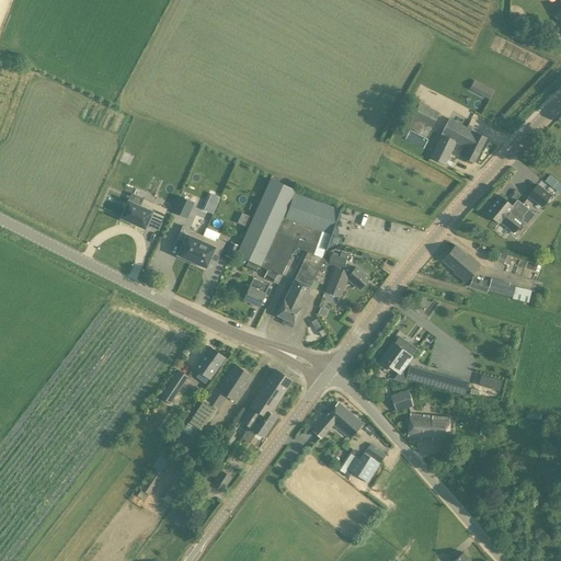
[(488,101),(493,88),(473,79),(468,92),(488,101)]
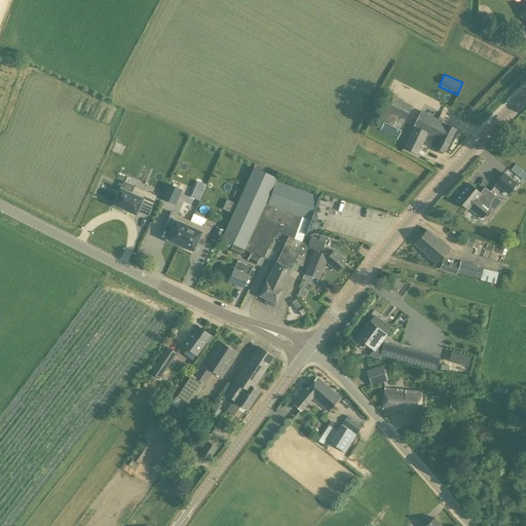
[(393,124),(398,116),(405,120),(412,106),(392,97),(382,118),(393,124)]
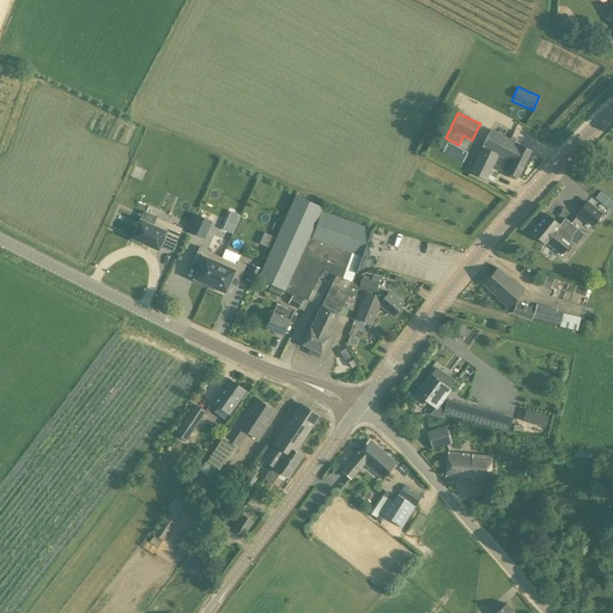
[(517,177),(530,151),(515,143),(490,129),(468,171),(486,180),(498,156),(507,161),(502,169),(517,177)]
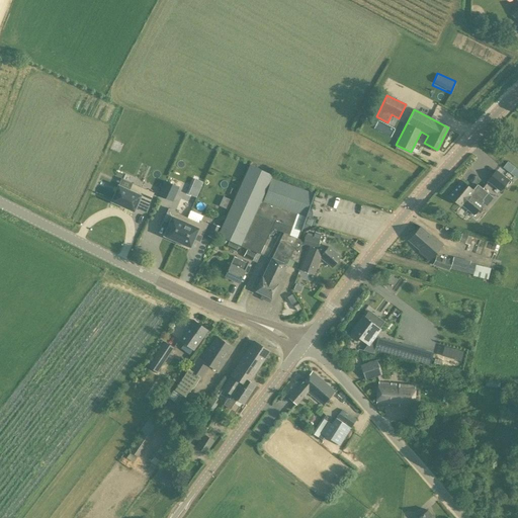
[(271,228),(283,233),(289,235),(296,213),(306,217),(314,193),(271,178),(264,200),(261,199),(272,175),(250,165),(222,227),(218,236),(227,240),(260,254),(271,228)]
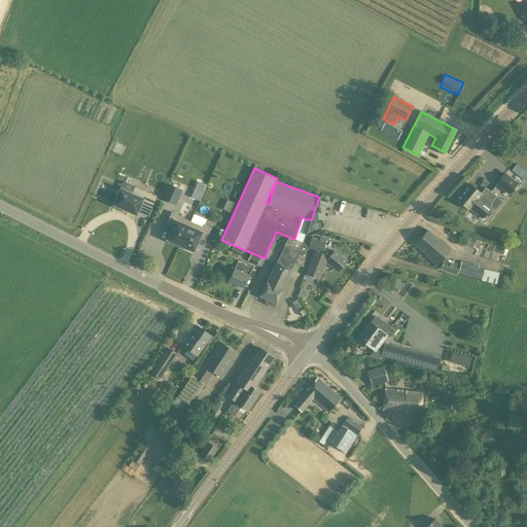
[(504,174),(497,184),(508,194),(517,184),(504,174)]
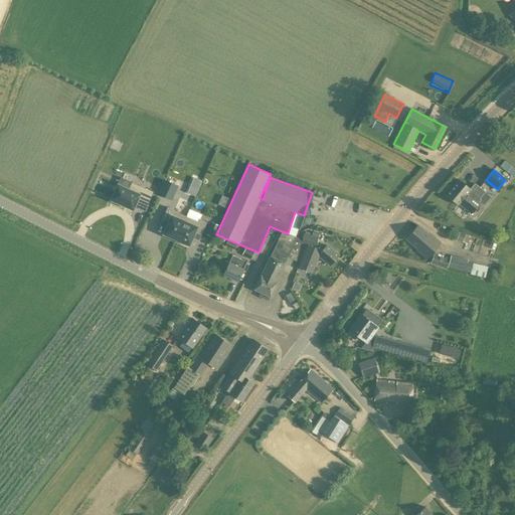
[(187,193),(195,196),(201,181),(194,178),(187,193)]
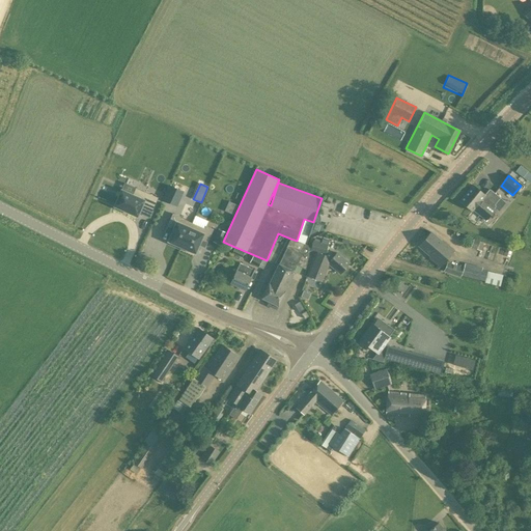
[(170,185),(164,198),(176,204),(184,191),(170,185)]
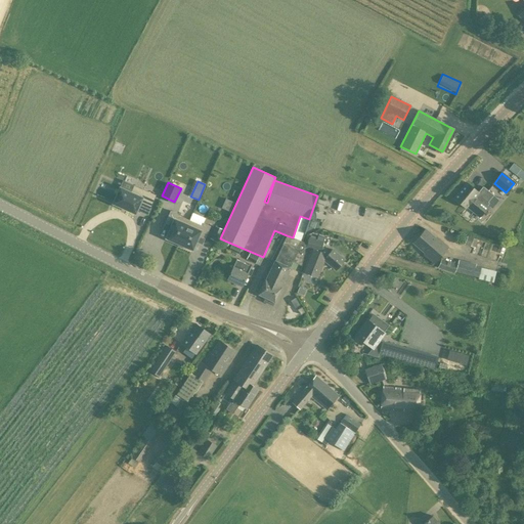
[(466,209),(467,207),(479,218),(488,207),(487,205),(488,203),(487,202),(492,194),(482,186),(478,191),(467,182),(453,199),(466,209)]
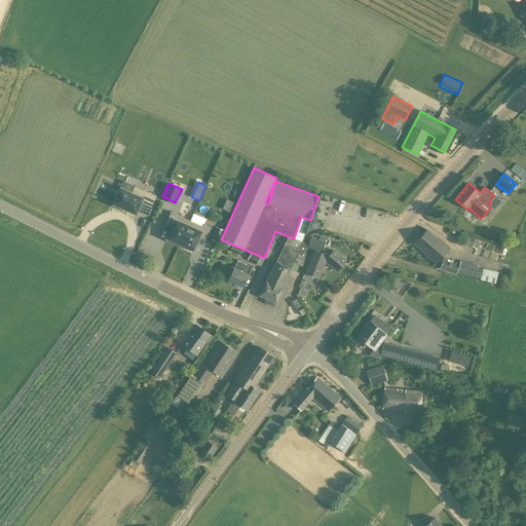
[(121,187),(114,203),(136,213),(140,202),(151,208),(157,195),(135,186),(132,192),(121,187)]
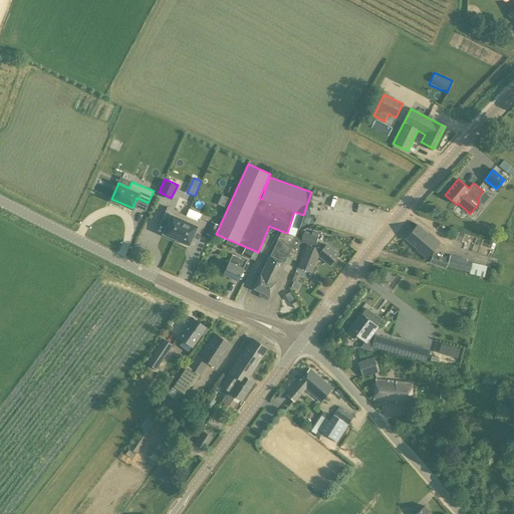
[(226,207),(229,197),(221,194),(218,204),(226,207)]
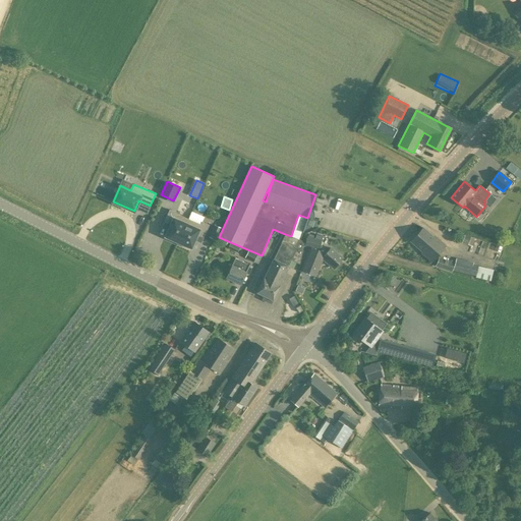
[(170,210),(164,223),(170,225),(165,236),(167,237),(166,239),(173,241),(174,240),(178,242),(188,219),(176,214),(176,213),(170,210)]
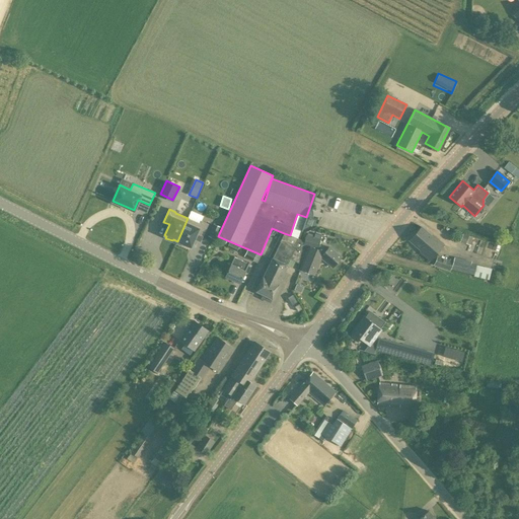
[(188,218),(177,241),(181,243),(181,244),(188,247),(189,246),(191,247),(196,236),(202,239),(208,226),(201,223),(200,224),(188,218)]
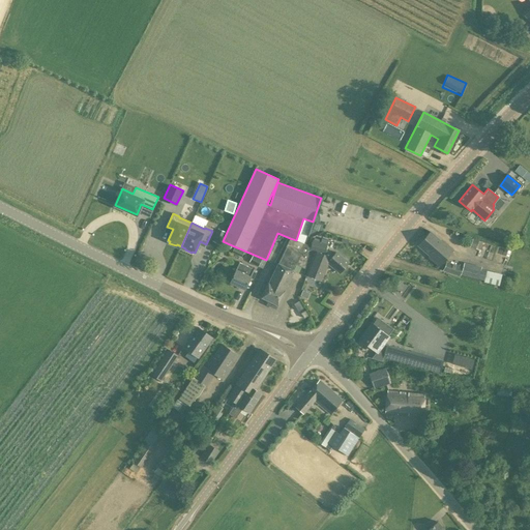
[(217,230),(212,241),(218,244),(224,233),(217,230)]
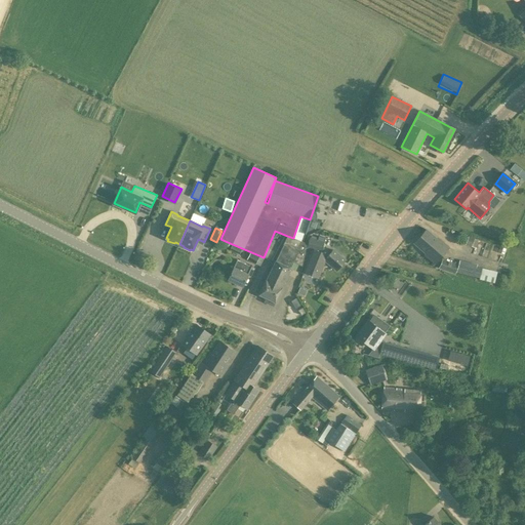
[(435,265),(449,248),(438,239),(437,239),(426,230),(413,244),(426,254),(425,255),(435,265)]
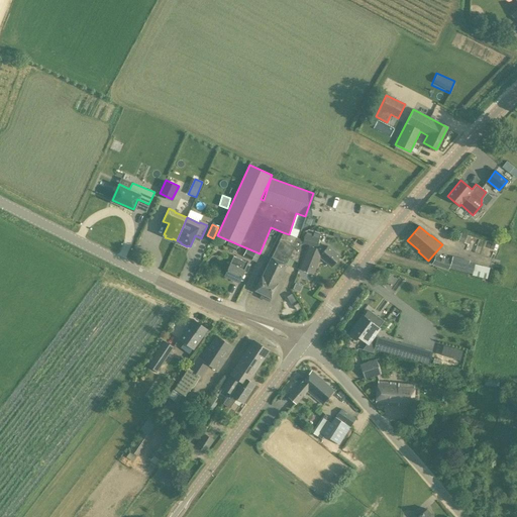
[(283,232),(271,257),(254,291),(262,294),(260,298),(269,302),(270,298),(286,265),(290,259),(297,262),(302,239),(289,234),(283,232)]
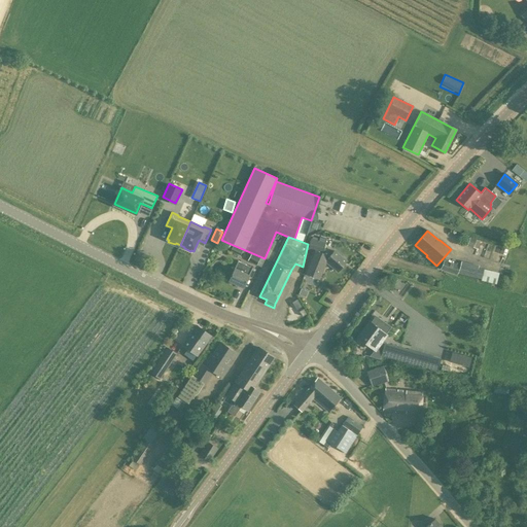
[(338,272),(346,261),(335,251),(329,256),(322,253),(325,243),(326,239),(318,237),(317,241),(311,239),(309,249),(314,250),(312,255),(317,257),(316,259),(325,262),(326,261),(338,272)]
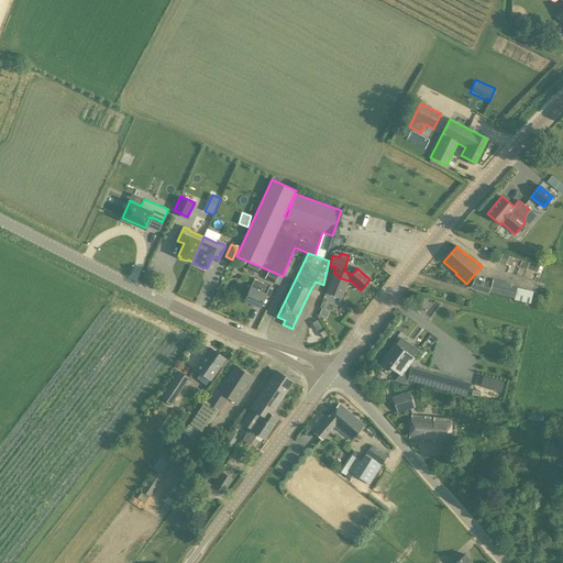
[(505,266),(506,264),(508,257),(508,256),(503,254),(501,255),(498,264),(505,266)]
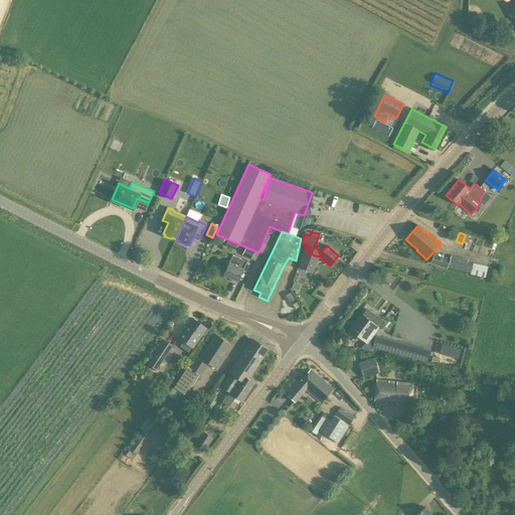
[(227,239),(225,244),(234,249),(237,243),(227,239)]
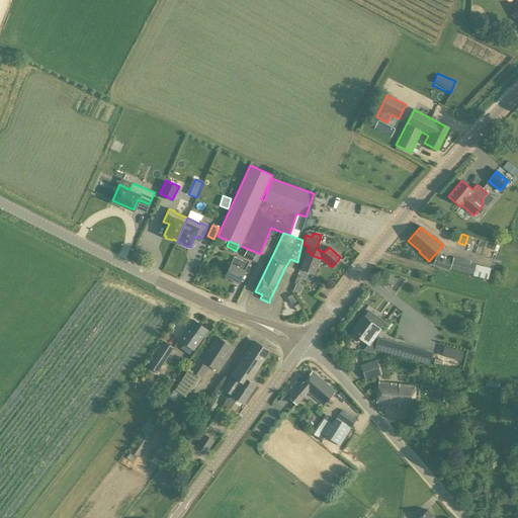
[(255,255),(247,251),(244,257),(252,261),(255,255)]
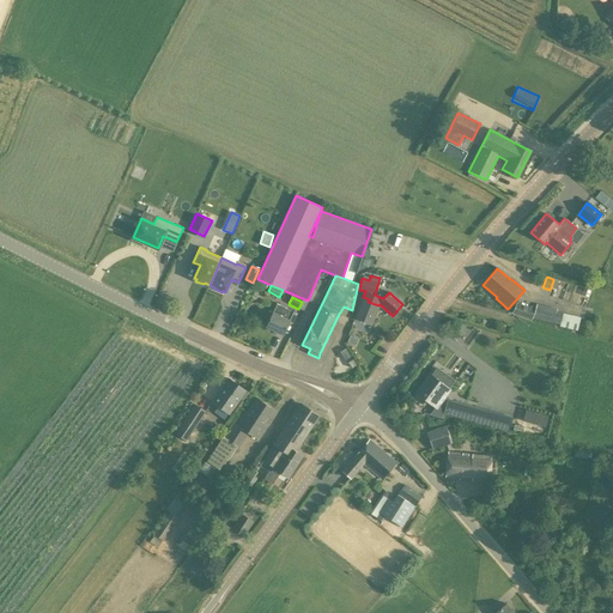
[(354,319),(371,325),(378,305),(368,302),(369,299),(363,297),(354,319)]
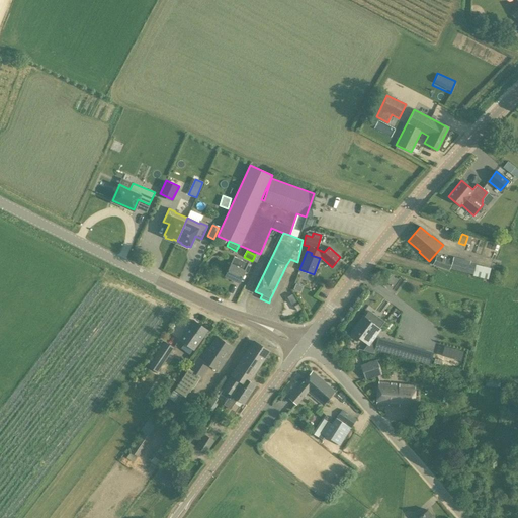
[(239,282),(244,272),(247,273),(251,264),(234,256),(225,276),(239,282)]
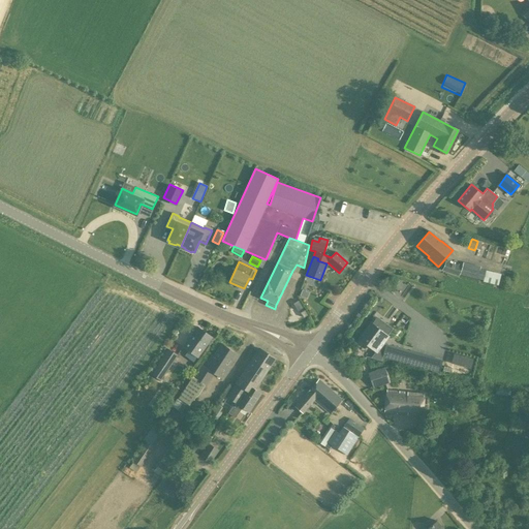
[(498,285),(501,274),(480,269),(480,266),(463,262),(462,267),(445,261),(442,271),(459,276),(460,275),(484,280),(483,281),(498,285)]
